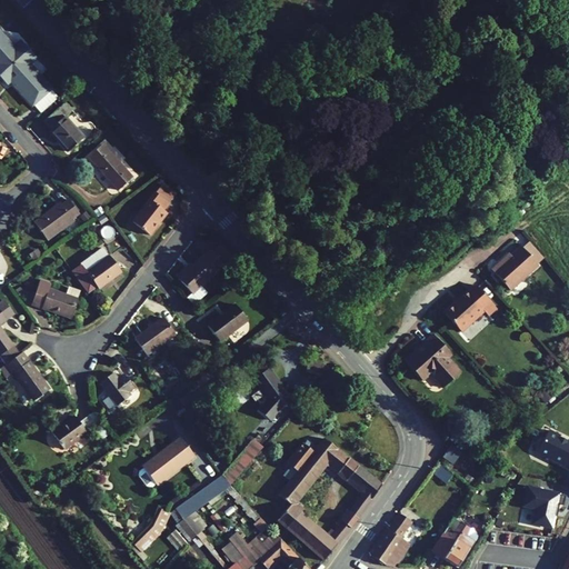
[(0,75),(29,49),(21,41),(13,48),(0,32),(0,75)]
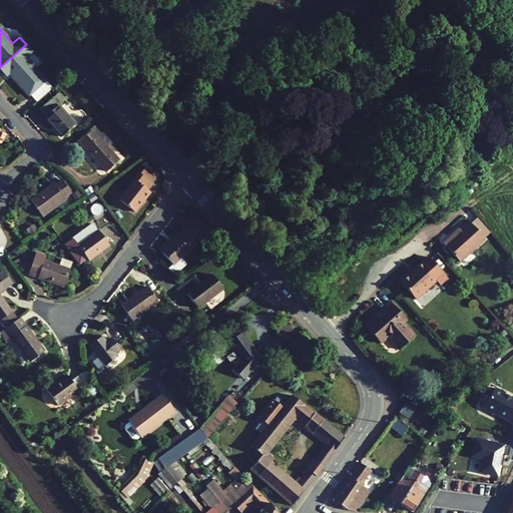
[(26,44),(0,67),(0,69),(5,76),(9,72),(29,94),(30,93),(37,101),(51,89),(44,81),(45,80),(26,58),(32,52),(26,44)]
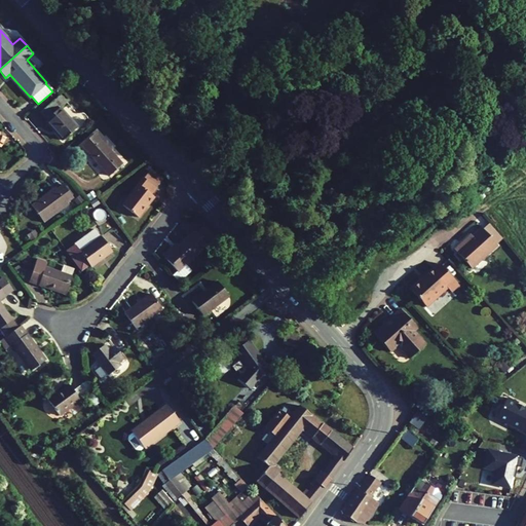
[(61,81),(69,75),(62,67),(54,74),(61,81)]
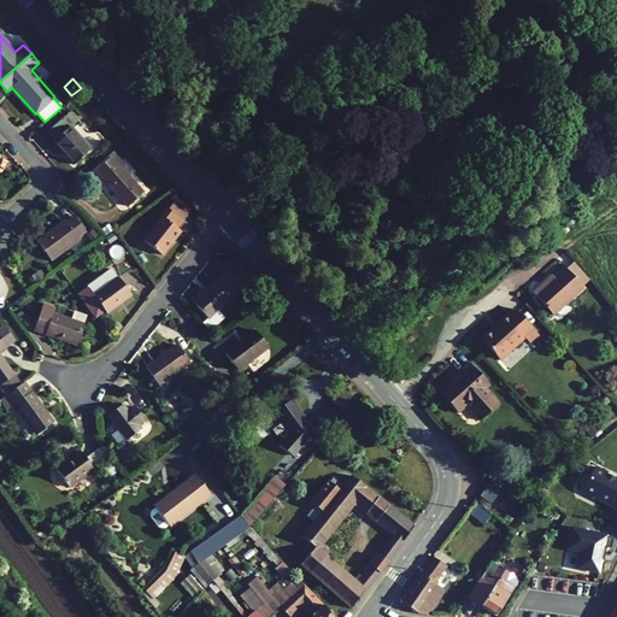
[(74,164),(90,150),(70,127),(78,119),(70,112),(48,131),(56,140),(53,142),(74,164)]
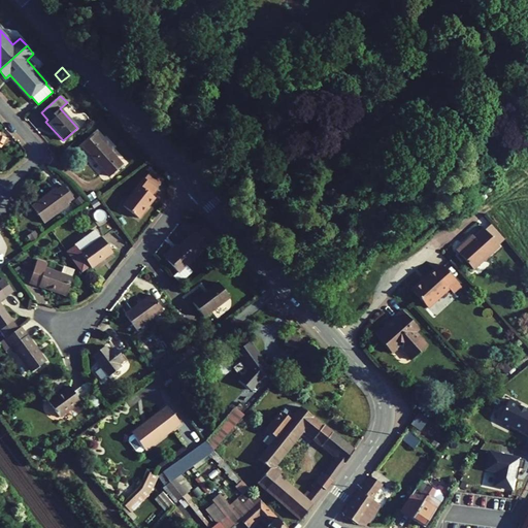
[(109,176),(123,164),(95,134),(83,145),(109,176)]
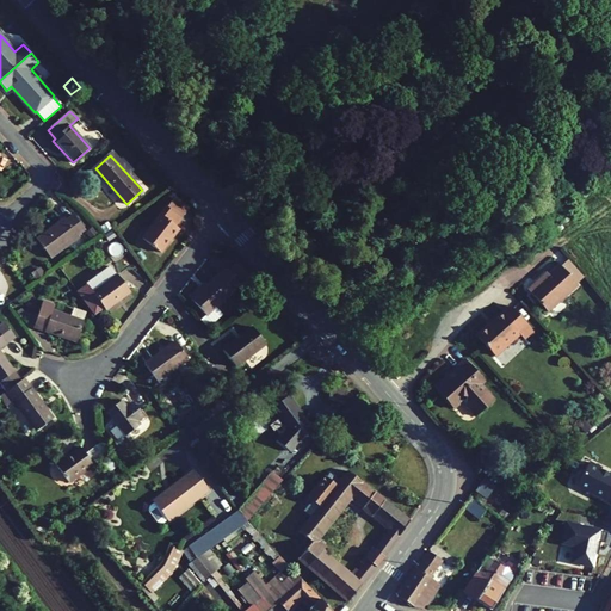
[(167,207),(142,239),(160,252),(179,228),(176,226),(181,217),(167,207)]
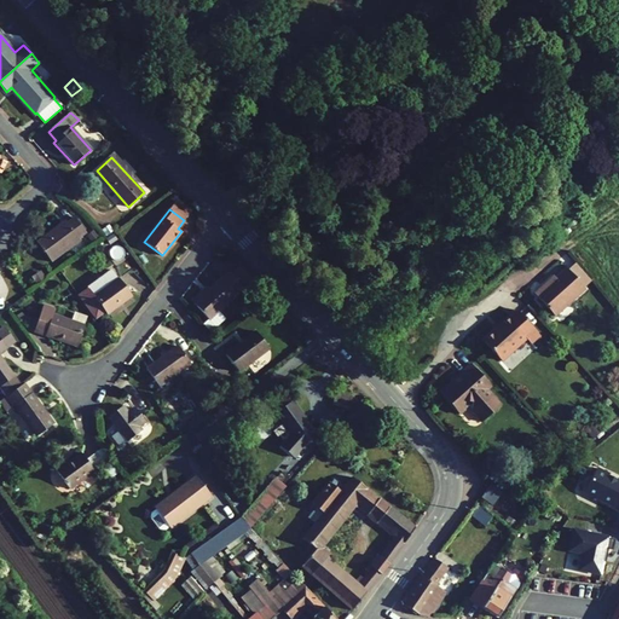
[(59,225),(36,242),(51,261),(80,241),(77,238),(86,233),(74,218),(67,224),(61,227),(59,225)]
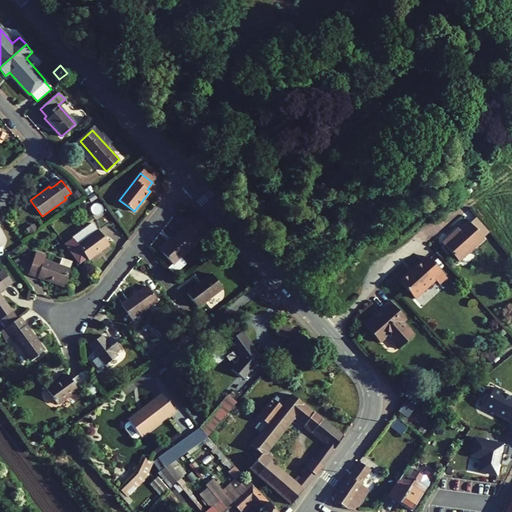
[(77,191),(72,195),(76,200),(81,196),(77,191)]
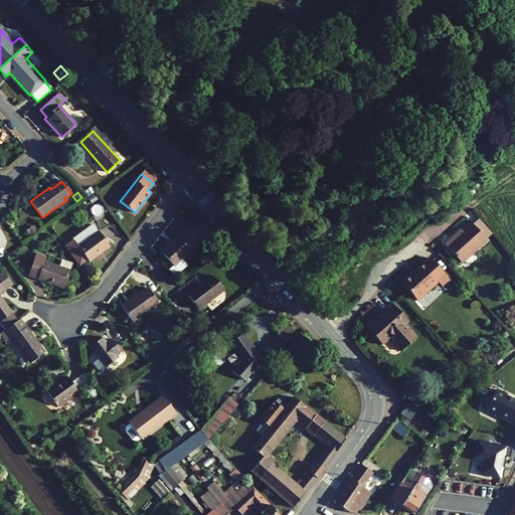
[(94,194),(88,198),(92,203),(98,199),(94,194)]
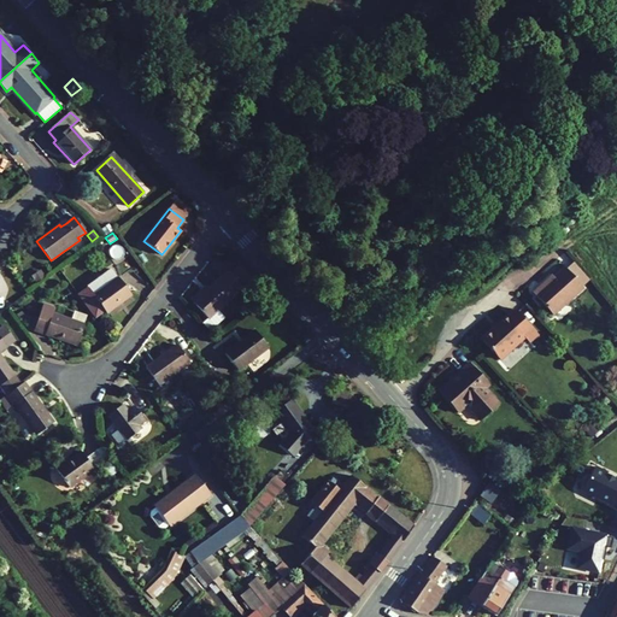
[(574,263),(566,270),(581,287),(588,280),(574,263)]
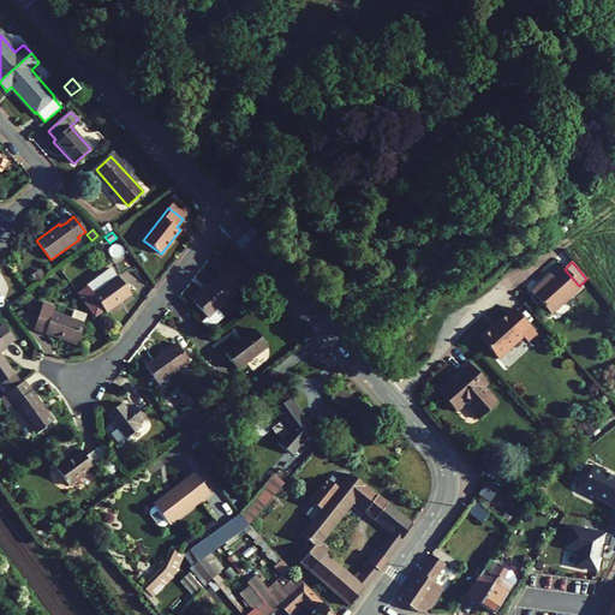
[(547,278),(531,292),(550,314),(580,287),(579,286),(565,269),(563,267),(548,280),(547,278)]
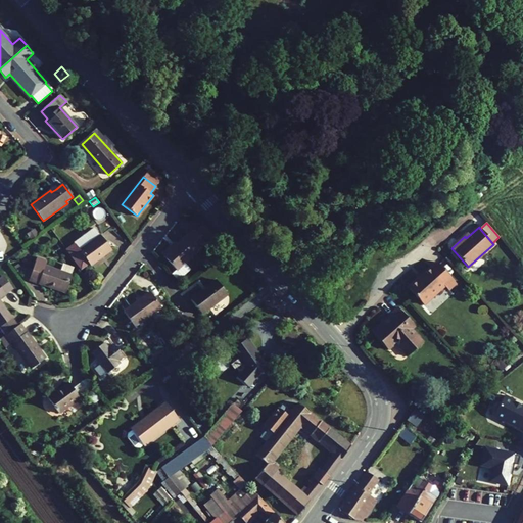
[(79,250),(99,235),(94,229),(74,243),(79,250)]
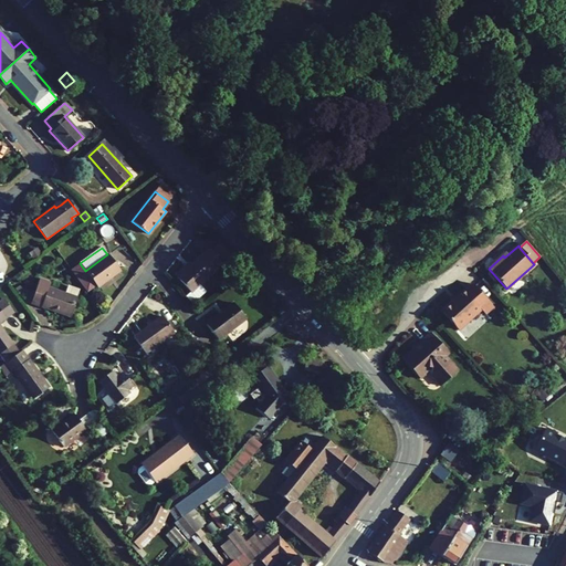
[(190,292),(186,296),(192,304),(206,291),(200,284),(223,263),(221,261),(211,250),(210,248),(192,264),(177,278),(190,292)]
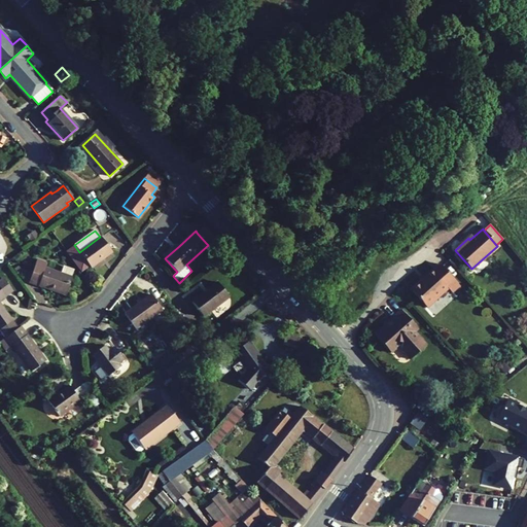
[(34,232),(28,236),(31,241),(37,237),(34,232)]
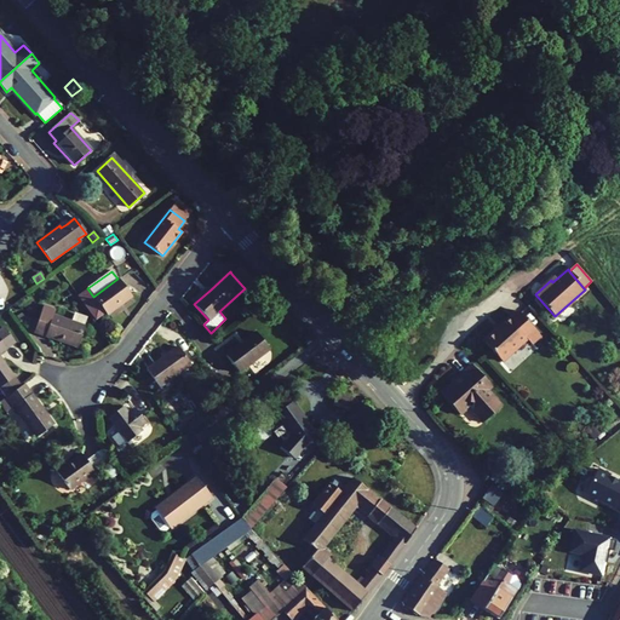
[(119,279),(118,279),(93,297),(107,315),(132,297),(119,279)]
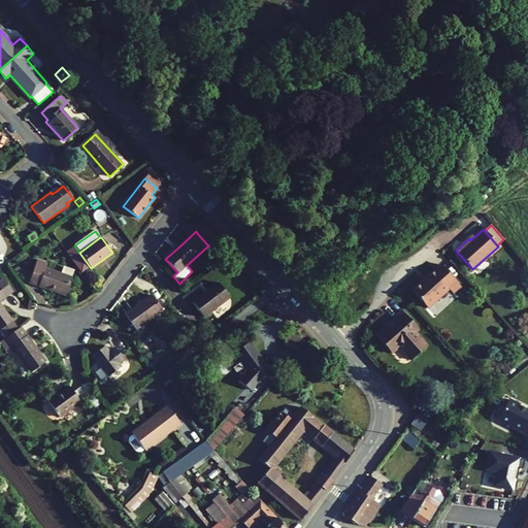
[(164,257),(165,259),(179,246),(177,244),(164,257)]
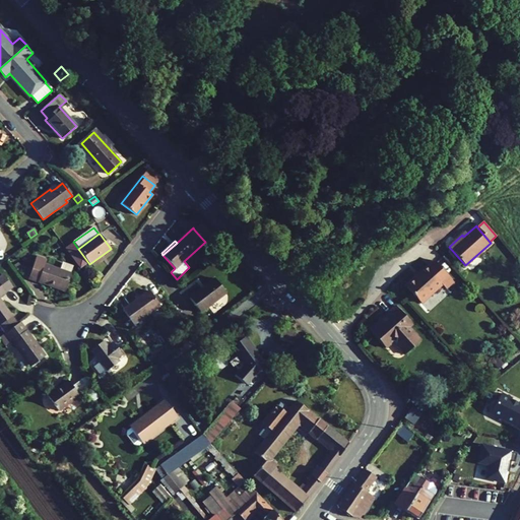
[(37,256),(29,277),(31,278),(31,279),(65,291),(70,273),(60,269),(45,264),(46,259),(37,256)]
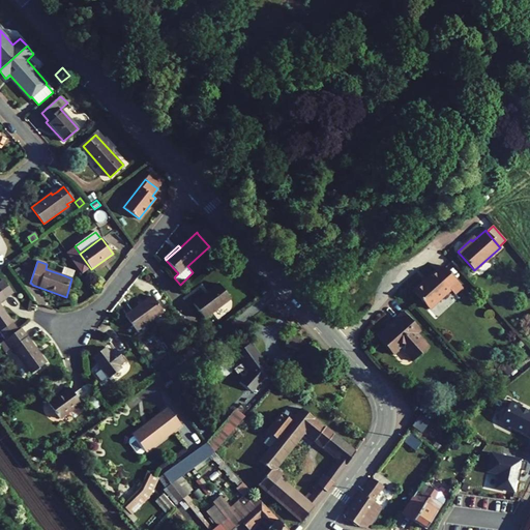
[(442,265),(413,291),(429,308),(449,290),(454,294),(462,288),(442,265)]
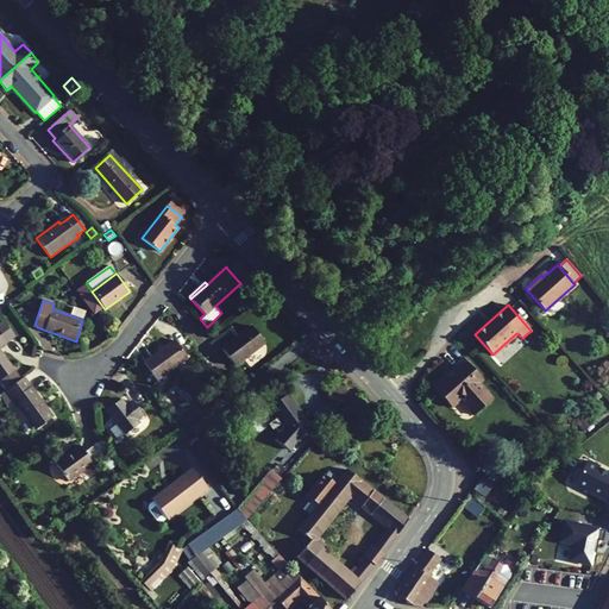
[(26,314),(22,307),(16,311),(22,318),(26,314)]
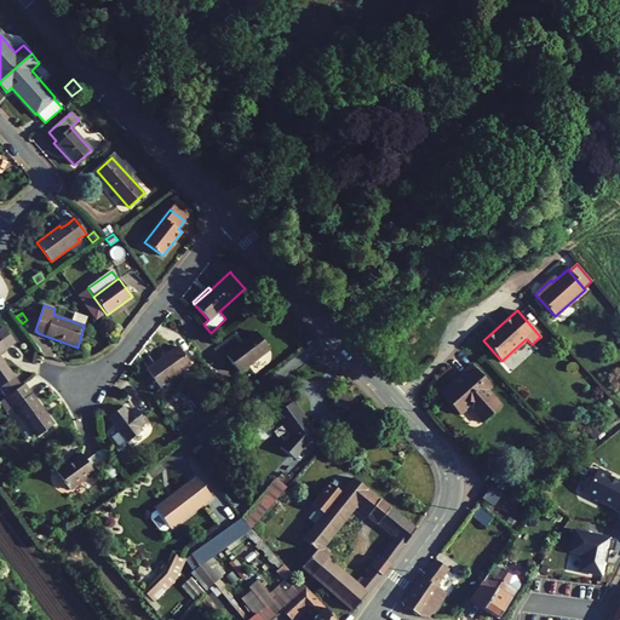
[(75,314),(72,321),(84,326),(86,317),(75,314)]
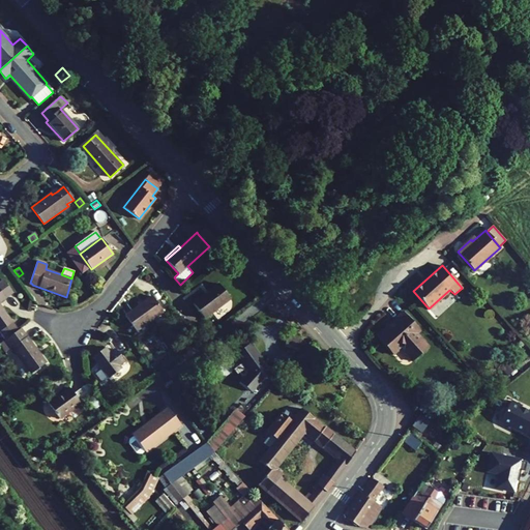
[(0,332),(5,340),(18,330),(1,308),(0,310),(0,308),(0,301),(12,292),(3,280),(0,282),(0,332)]
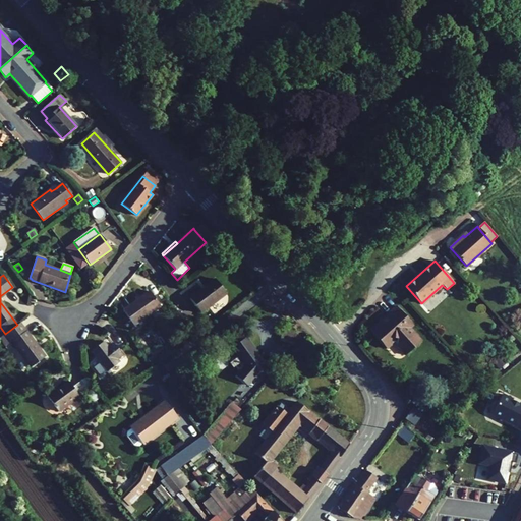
[(189,298),(200,312),(226,294),(215,279),(189,298)]
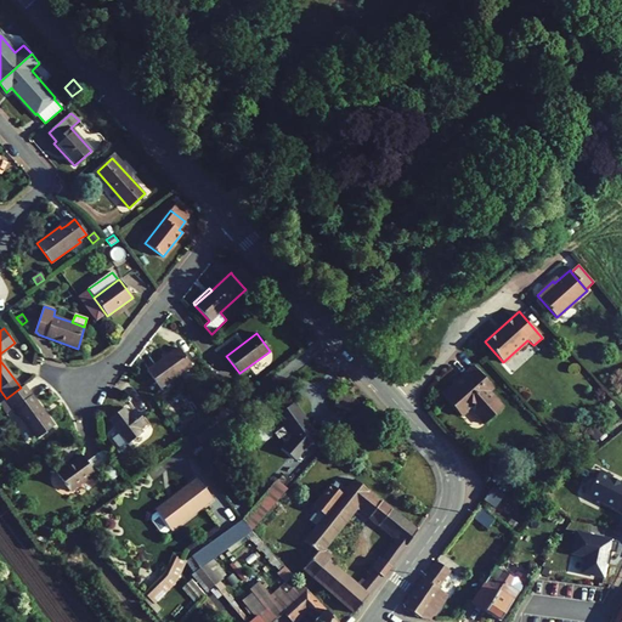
[(191,366),(179,348),(147,371),(159,389),(191,366)]
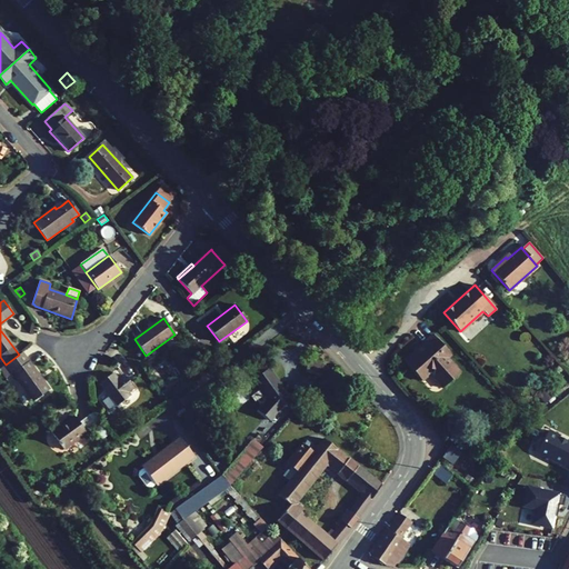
[(447,358),(451,355),(432,335),(416,350),(417,352),(406,362),(421,380),(430,373),(443,388),(460,372),(447,358)]
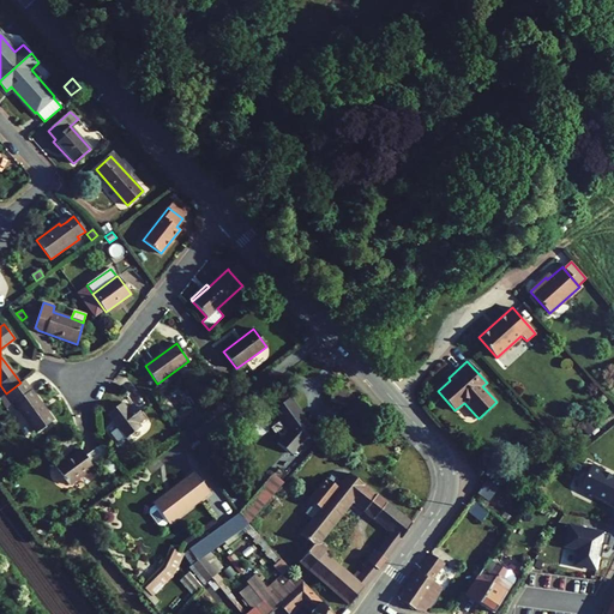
[(53,420),(24,380),(20,383),(6,393),(13,402),(36,433),(53,420)]
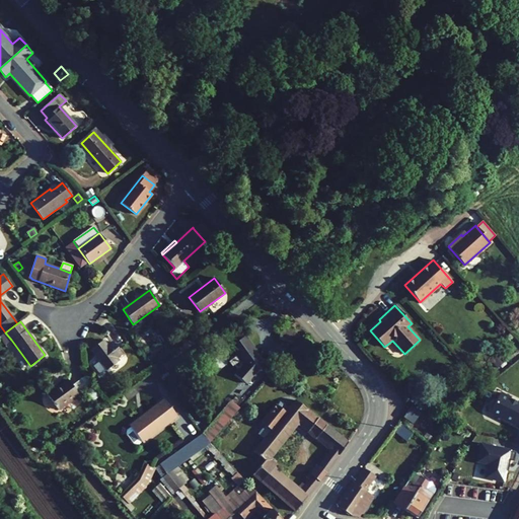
[(191,338),(194,336),(183,322),(180,323),(191,338)]
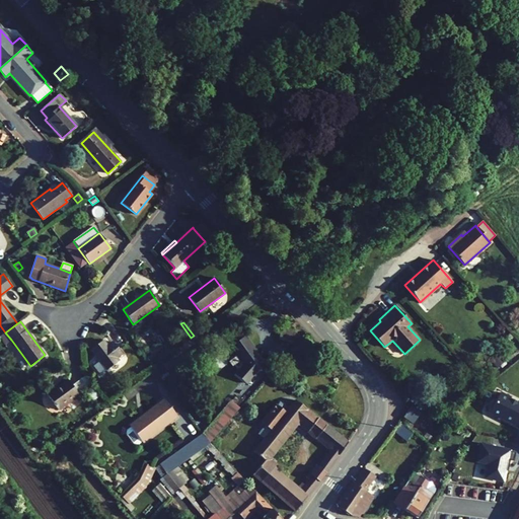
[(280,328),(278,339),(291,342),(293,331),(280,328)]
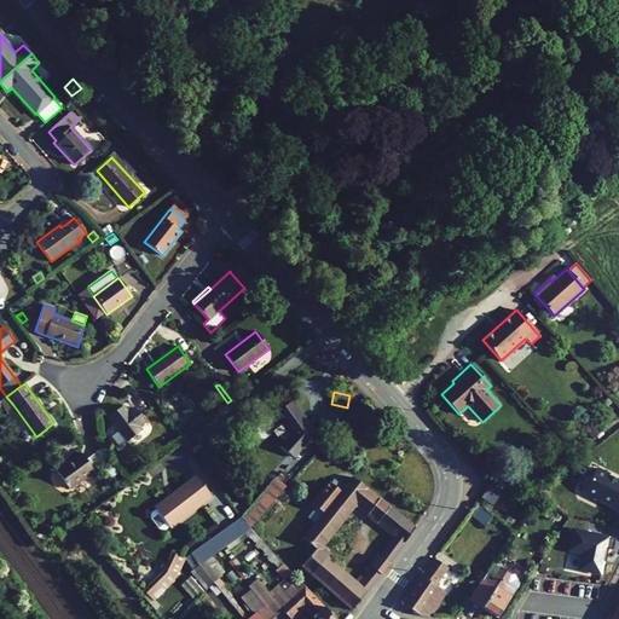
[(277,414),(293,435),(282,447),(293,457),(301,447),(317,435),(291,401),(290,403),(284,395),(272,404),(278,412),(277,414)]
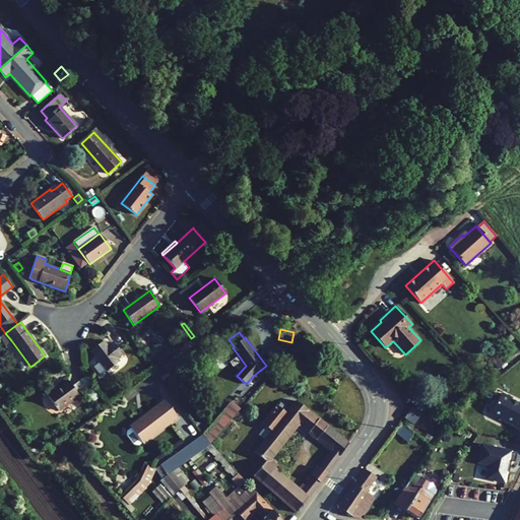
[(0,338),(5,345),(11,340),(5,333),(0,336),(0,338)]
